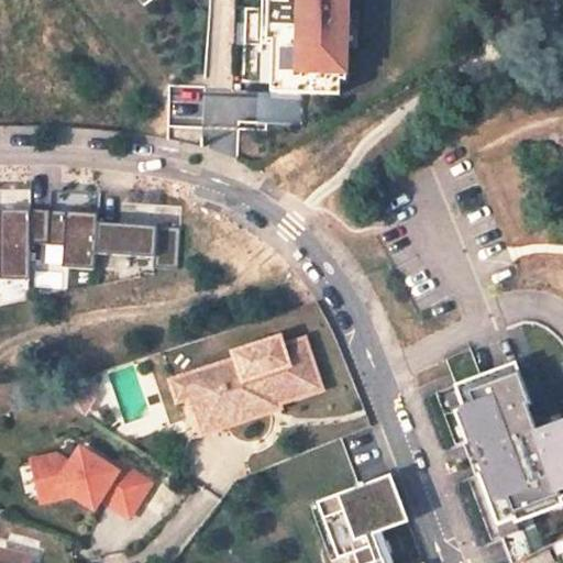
[(264,0),(265,12),(247,12),(246,85),(274,86),(275,96),(342,96),(342,80),(349,80),(349,47),(345,47),(345,25),(350,25),(349,0),(264,0)]
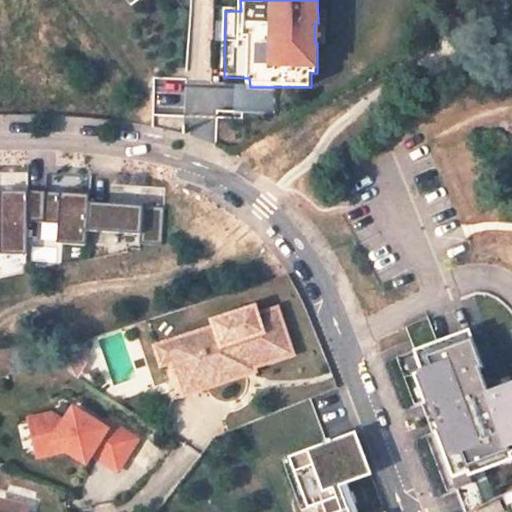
[(27,222),(27,191),(0,190),(0,219),(0,249),(0,255),(27,256),(27,222)]
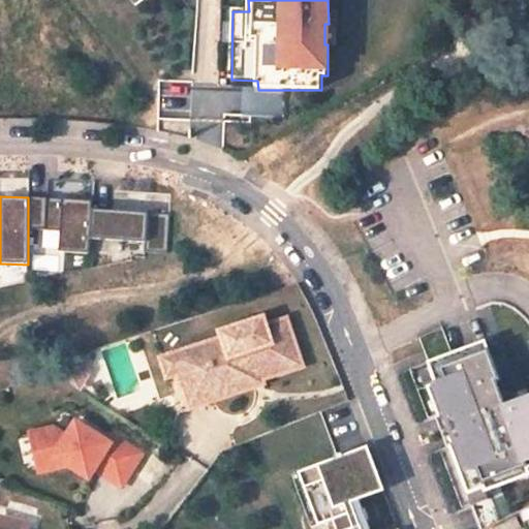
[(91,210),(92,201),(28,197),(28,229),(61,231),(59,252),(89,254),(90,240),(91,210)]
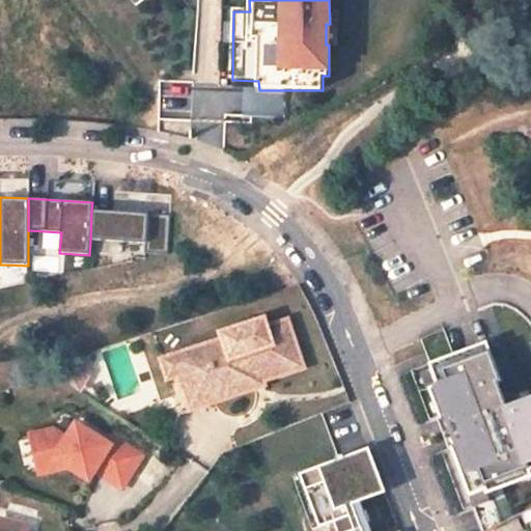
[(169,255),(171,216),(91,211),(90,241),(147,244),(145,254),(169,255)]
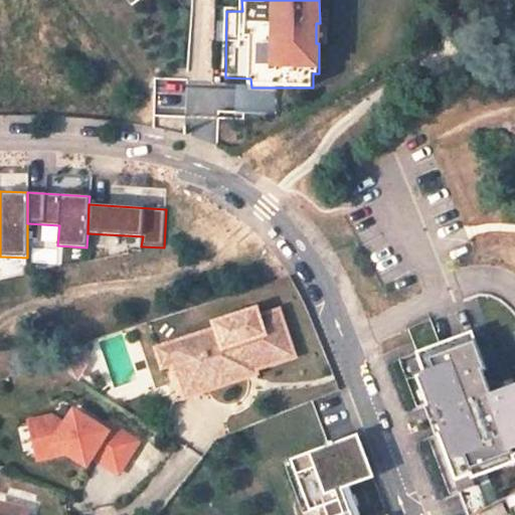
[(241,322),(260,316),(258,308),(238,314),(241,322)]
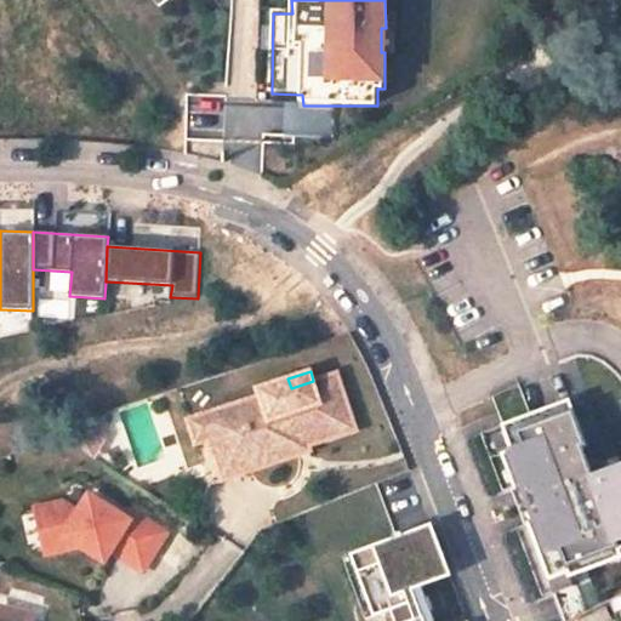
[(357,429),(337,372),(291,388),(288,379),(258,388),(261,396),(189,420),(211,485),(311,451),(309,446),(357,429)]
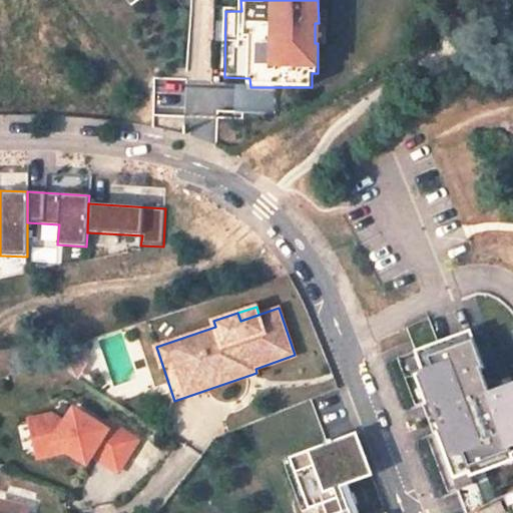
[(512,387),(505,391),(498,394),(491,397),(480,370),(484,368),(470,330),(439,342),(429,316),(407,327),(423,372),(415,375),(426,404),(434,401),(444,429),(436,432),(453,477),(469,471),(470,475),(512,458),(512,457),(511,452),(512,451),(512,387)]
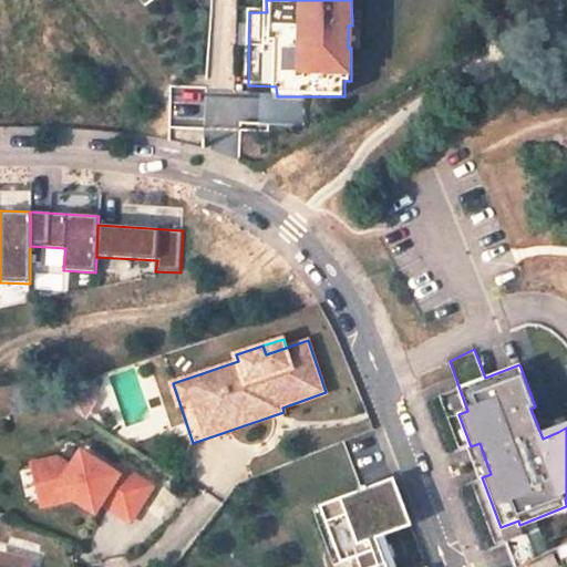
[(467,411),(461,393),(449,398),(455,415),(459,414),(467,411)]
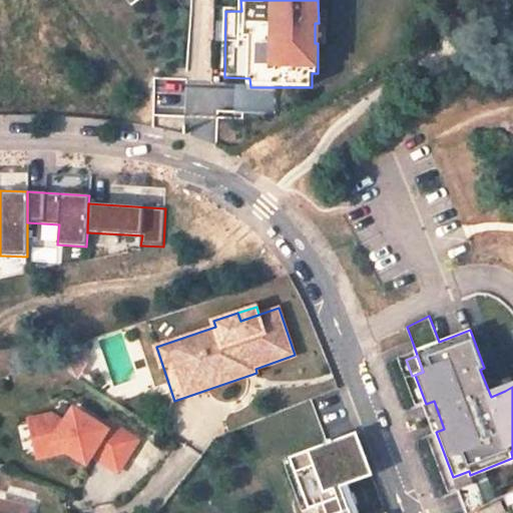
[(512,383),(511,377),(494,383),(498,394),(505,391),(512,387),(512,383)]
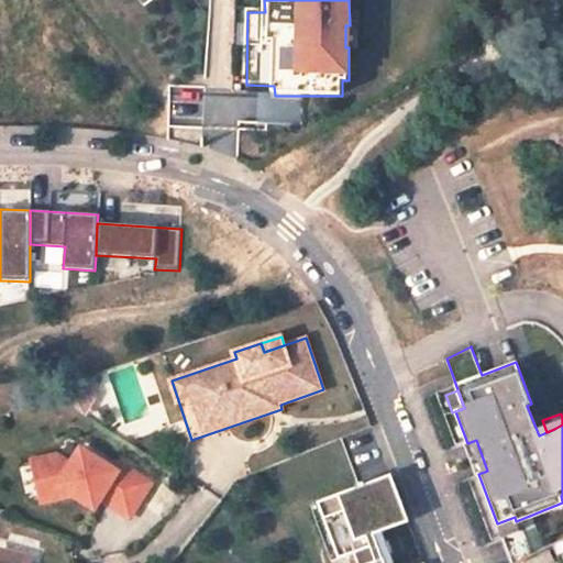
[(487,471),(476,440),(467,443),(478,474),(487,471)]
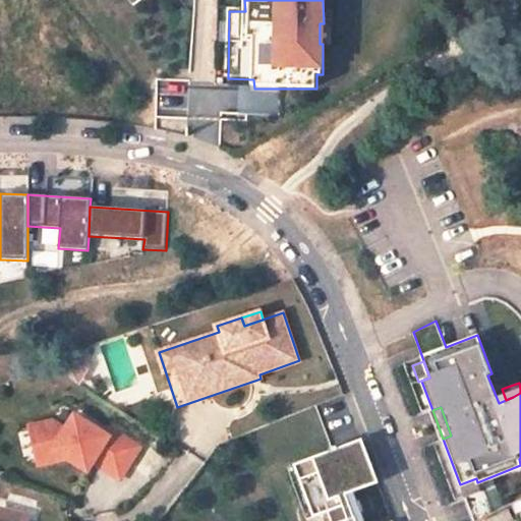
[(51,422),(27,429),(35,456),(52,451),(68,461),(87,472),(92,463),(119,479),(138,448),(111,430),(107,437),(72,416),(64,430),(51,422)]
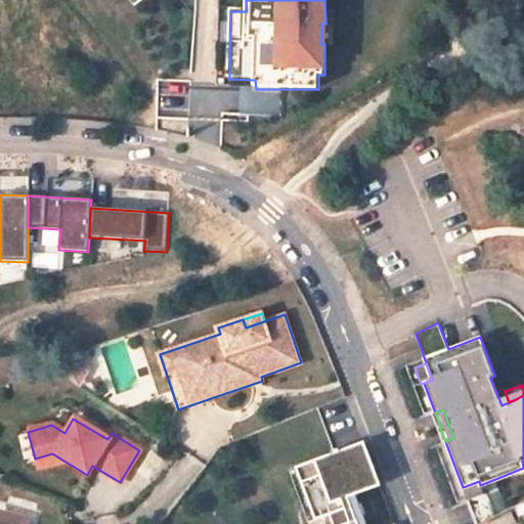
[(351,523),(343,499),(381,485),(363,441),(340,450),(339,448),(333,450),(334,452),(296,467),(316,519),(328,515),(331,523),(395,523),(394,523),(351,523)]
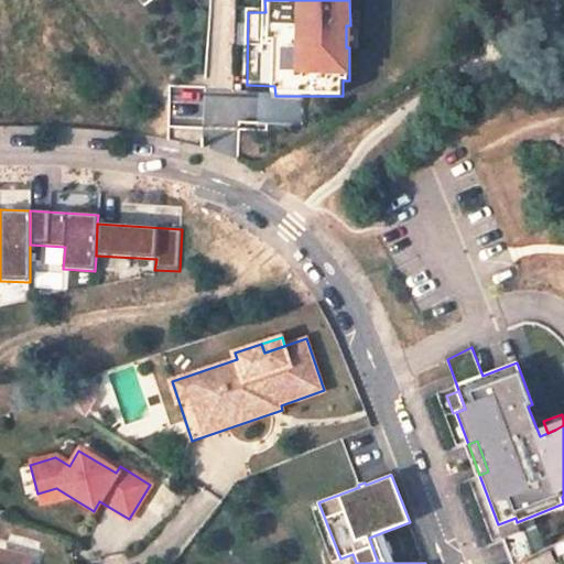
[(56,488),(38,494),(41,506),(74,499),(56,488)]
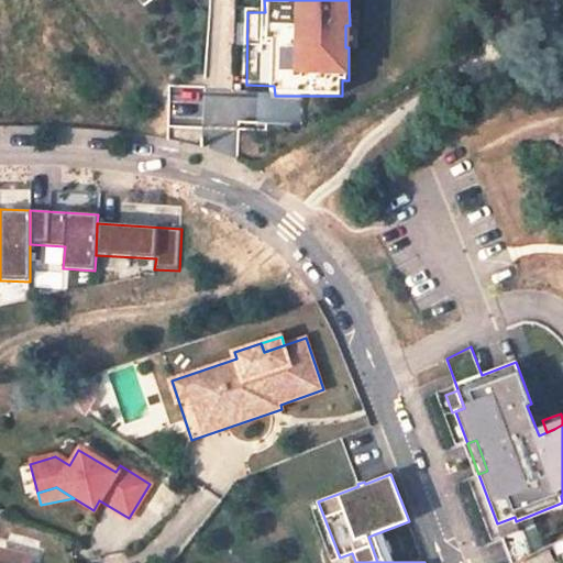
[(519,530),(516,521),(515,517),(497,523),(503,536),(519,530)]
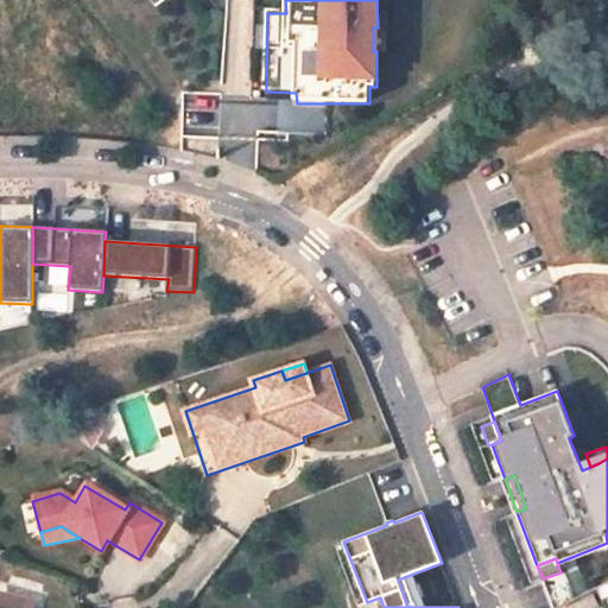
[(0,607),(20,607),(21,605),(1,601),(2,595),(0,594),(0,607)]
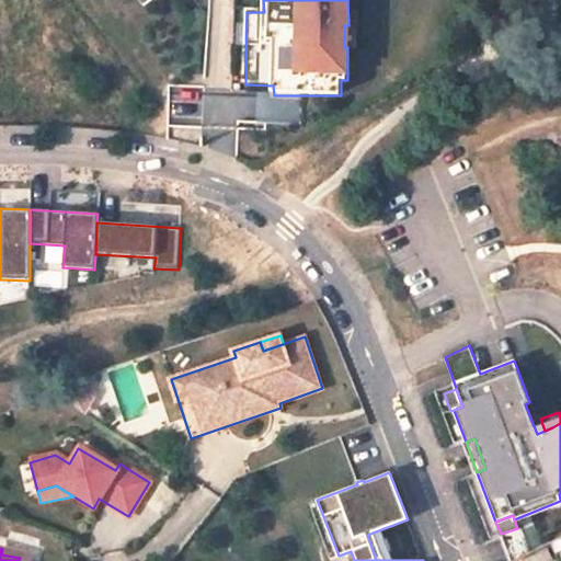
[(547,560),(550,560),(545,549),(527,558),(527,560),(547,560)]
